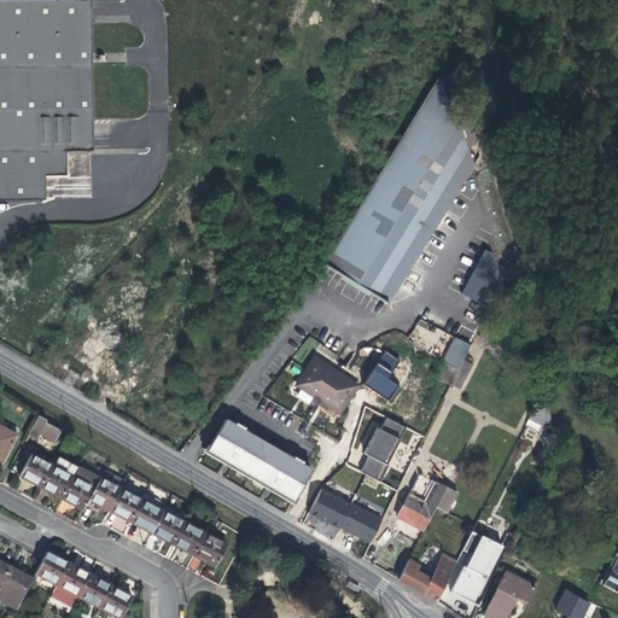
[(0,0),(0,199),(44,199),(44,175),(65,174),(65,170),(65,151),(71,151),(92,150),(88,0),(0,0)]
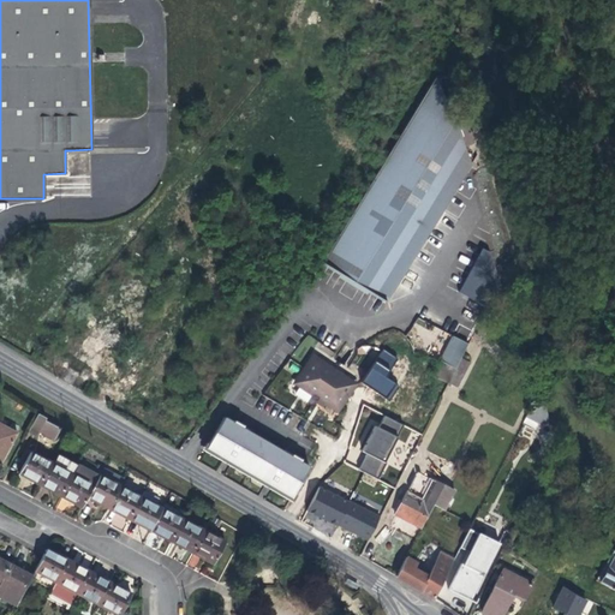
[(448,75),(435,76),(435,77),(376,172),(327,252),(321,262),(386,302),(471,163),(453,120),(465,117),(448,75)]
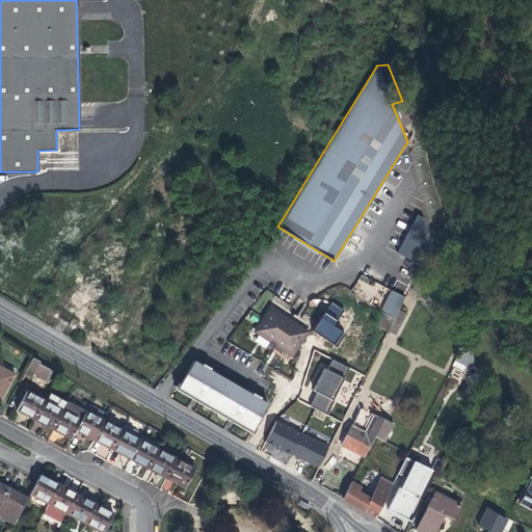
[(375,325),(388,331),(388,330),(399,310),(400,307),(388,300),(375,325)]
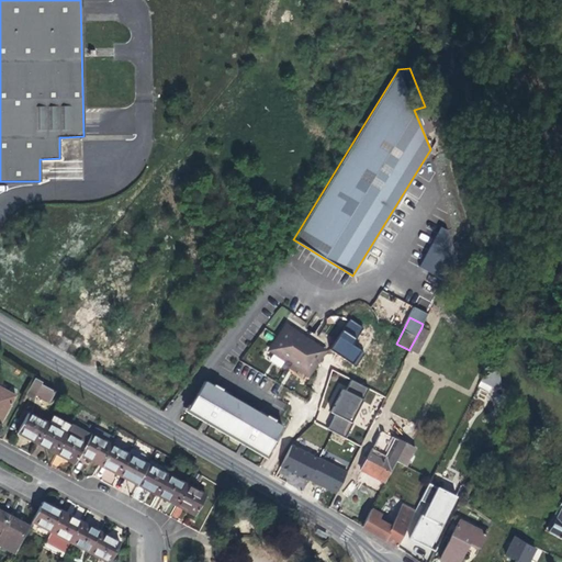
[(308,375),(326,350),(287,324),(268,349),(308,375)]
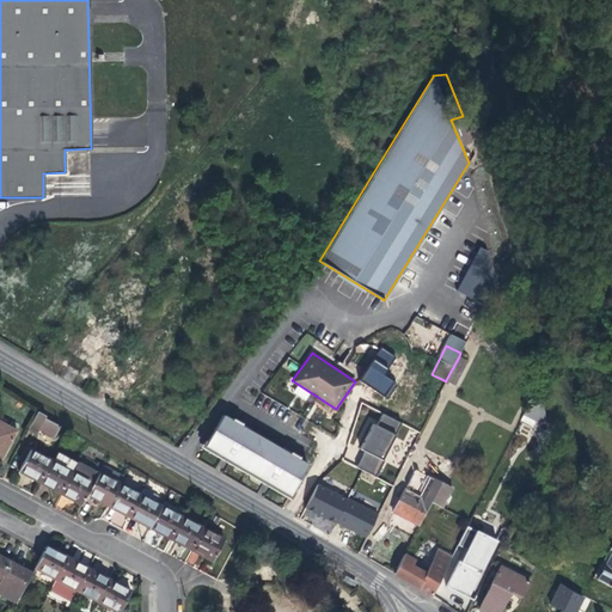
[(456,384),(467,361),(459,356),(446,380),(456,384)]
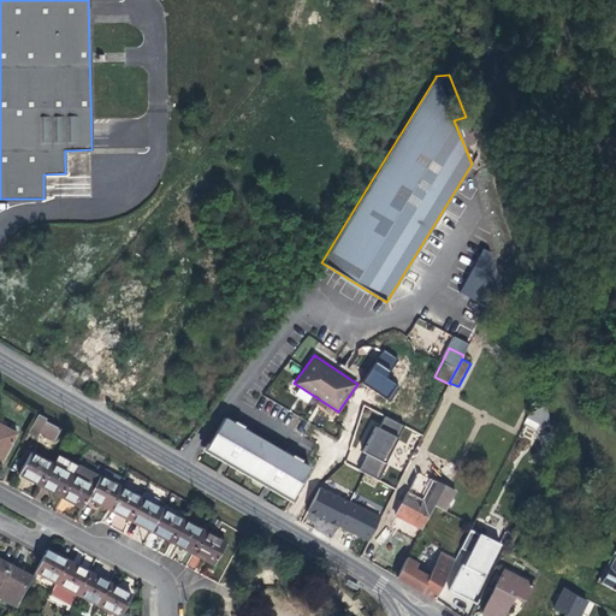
[(350,410),(350,412),(350,413),(351,413),(353,414),(355,420),(357,422),(368,428),(374,418),(380,406),(392,412),(406,385),(396,379),(390,390),(377,384),(366,386),(353,409),(351,409),(350,409),(350,410)]
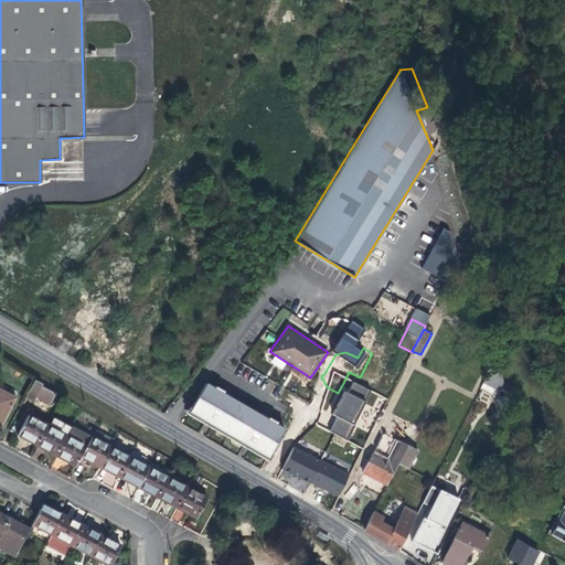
[(368,390),(351,381),(345,393),(342,391),(332,415),(336,416),(329,430),(347,440),(360,413),(358,411),(359,409),(368,390)]
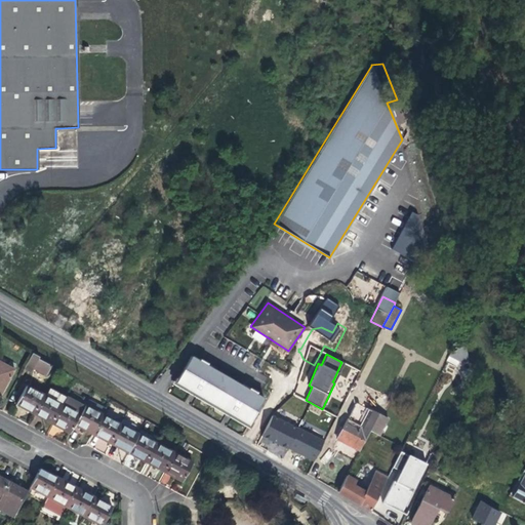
[(237,417),(249,425),(265,398),(256,393),(242,385),(213,368),(199,360),(191,355),(175,381),(187,389),(188,387),(195,391),(194,393),(198,395),(199,393),(203,395),(201,397),(212,403),(221,409),(224,407),(228,409),(227,411),(230,413),(232,411),(239,415),(237,417)]
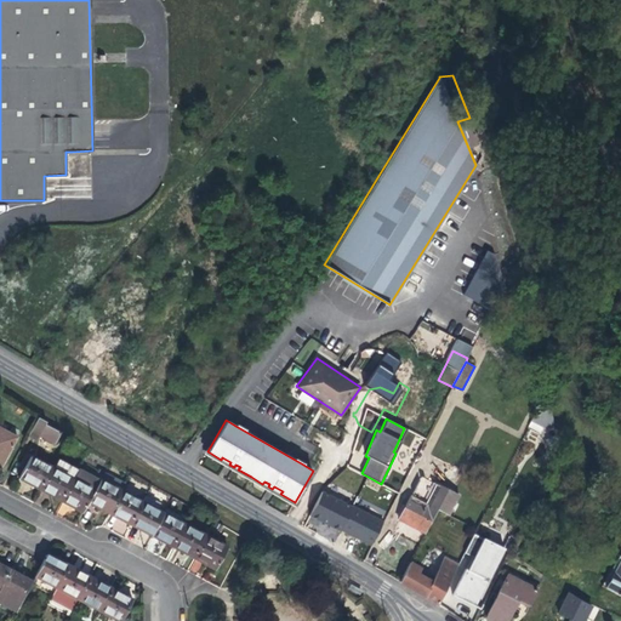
[(252,436),(254,433),(237,423),(235,426),(252,436)]
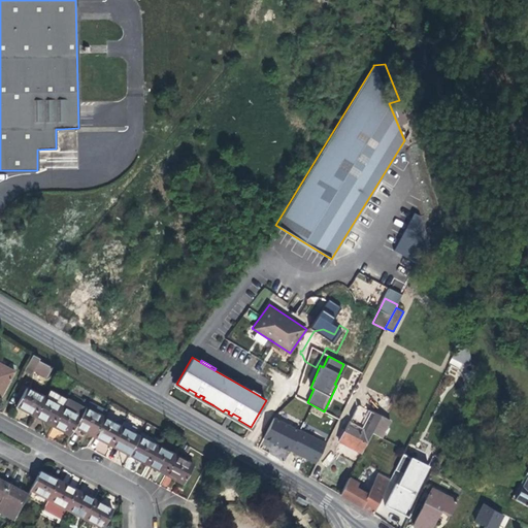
[(45,376),(51,367),(38,361),(33,370),(45,376)]
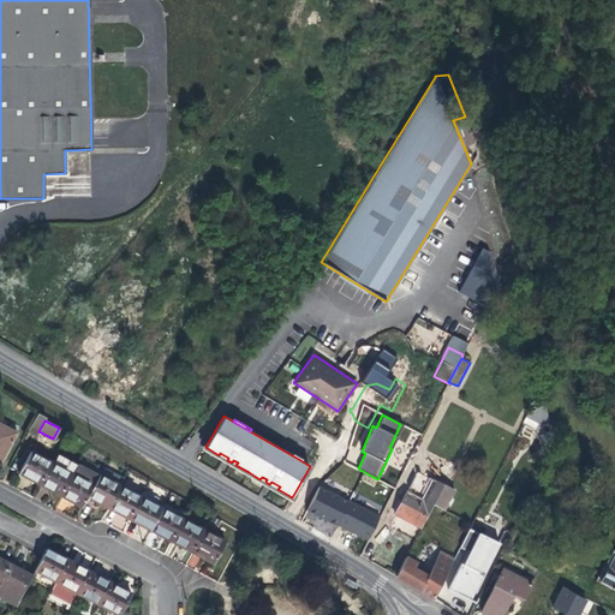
[(0,461),(17,433),(0,423),(0,461)]
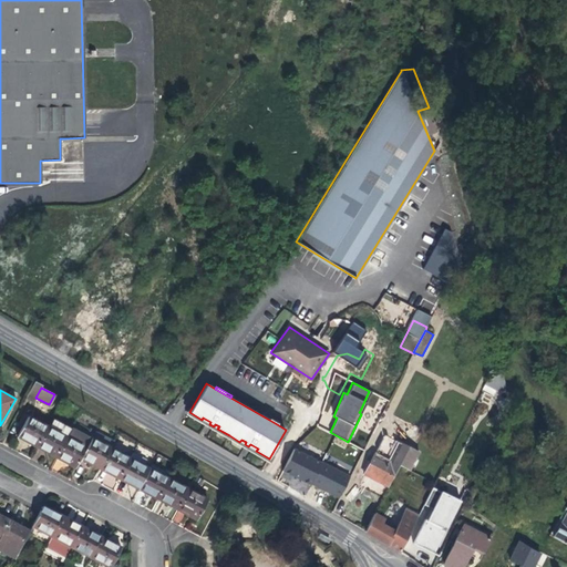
[(202,420),(189,412),(188,414),(267,460),(269,459),(256,451),(258,449),(250,444),(248,446),(245,444),(246,442),(241,440),(239,442),(229,435),(217,429),(219,426),(215,424),(214,426),(209,424),(210,422),(203,418),(202,420)]
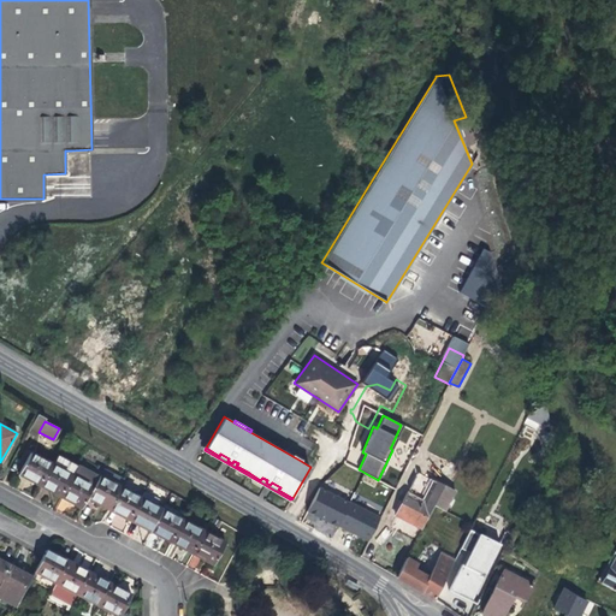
[(302,460),(285,450),(284,451),(301,461),(302,460)]
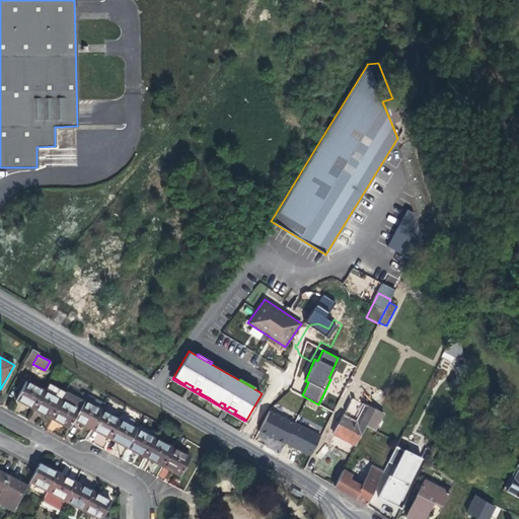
[(21,402),(33,410),(44,390),(26,381),(15,399),(21,402)]
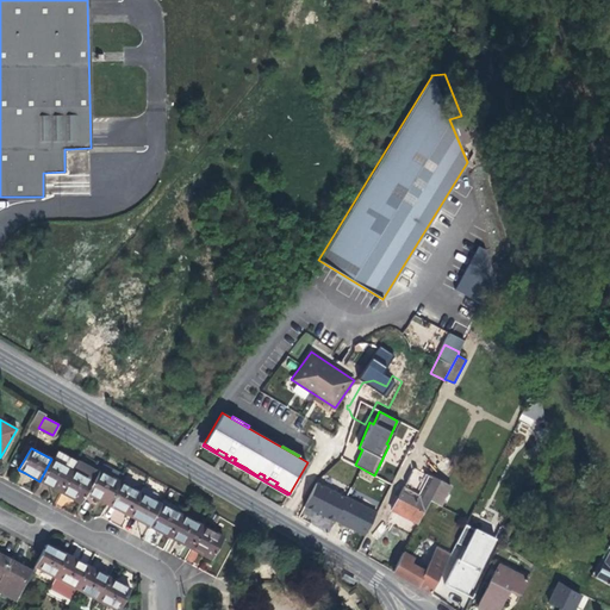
[(56,450),(51,459),(39,481),(48,485),(60,492),(76,461),(56,450)]
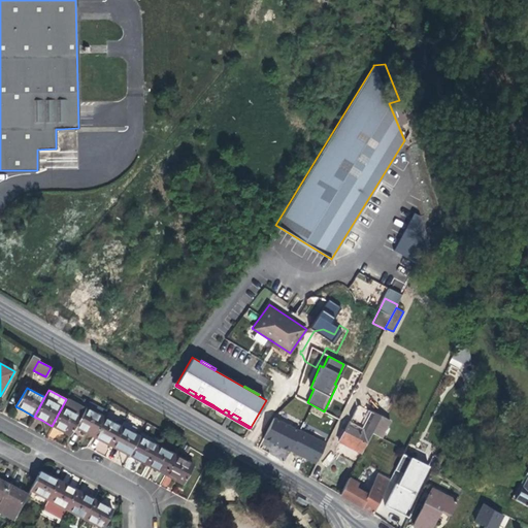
[(85,408),(66,399),(52,426),(62,431),(70,435),(75,426),(85,408)]
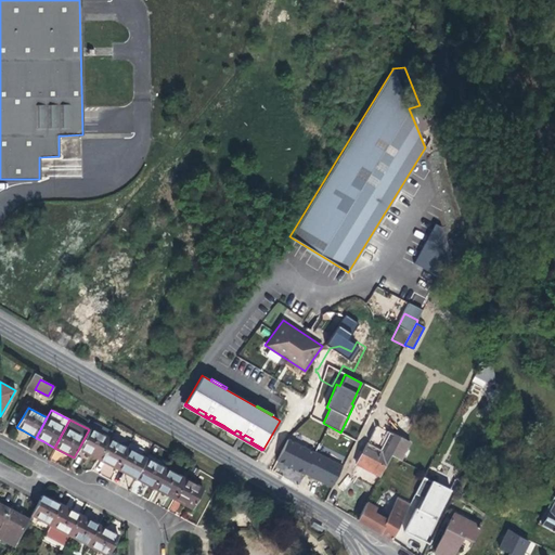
[(93,422),(89,429),(79,448),(89,453),(98,459),(108,437),(112,431),(93,422)]
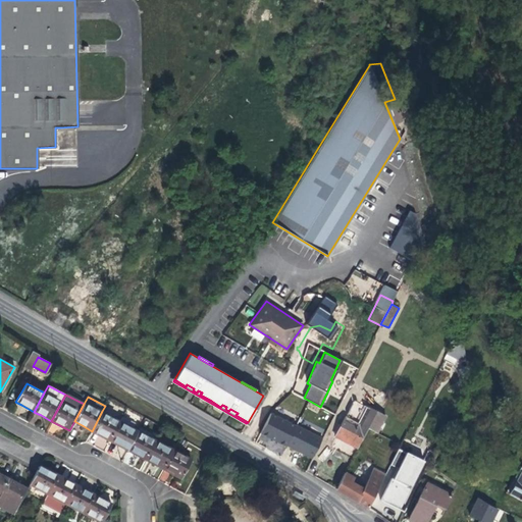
[(349,442),(357,448),(368,428),(378,433),(386,417),(366,407),(357,422),(346,416),(335,436),(336,436),(349,442)]
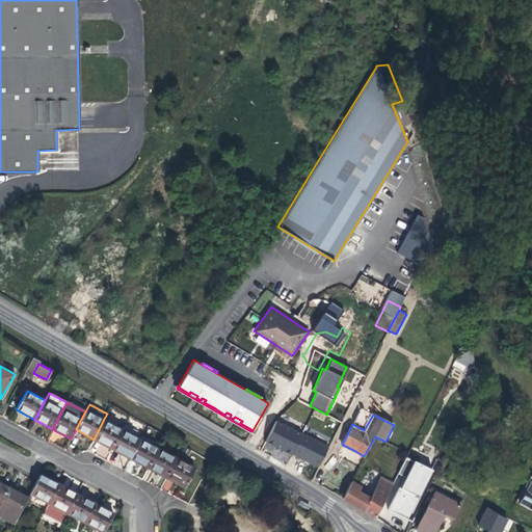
[(123,429),(104,419),(94,440),(102,444),(112,449),(123,429)]
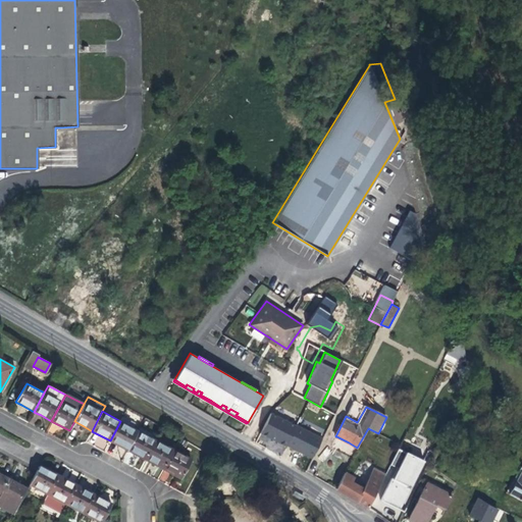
[(296,426),(270,414),(260,433),(273,439),(285,446),(296,426)]
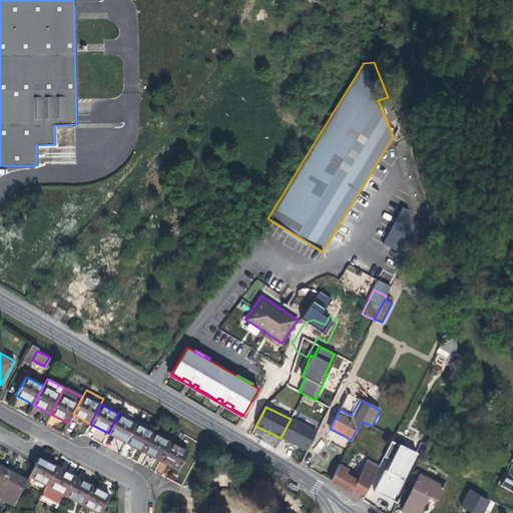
[(135,423),(118,414),(108,433),(121,440),(125,442),(135,423)]
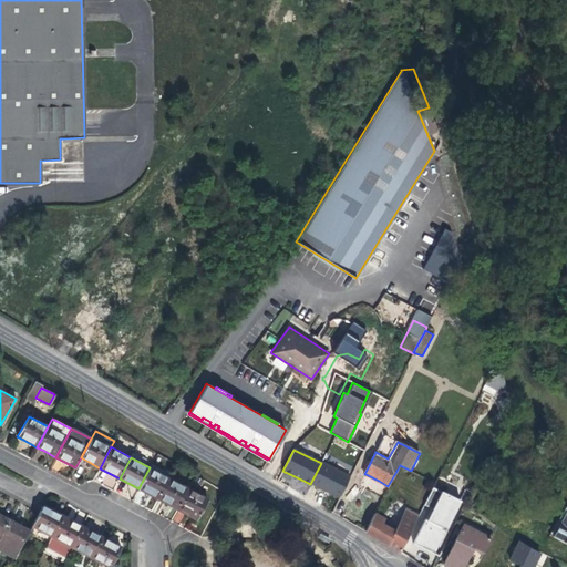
[(349,476),(321,463),(310,484),(323,491),(339,498),(349,476)]
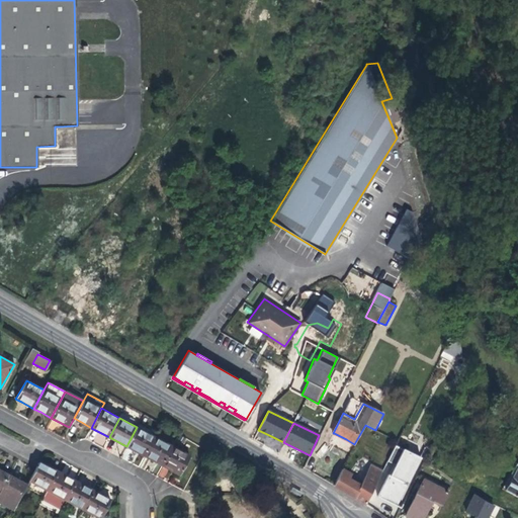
[(155,436),(137,427),(126,446),(138,452),(145,455),(155,436)]
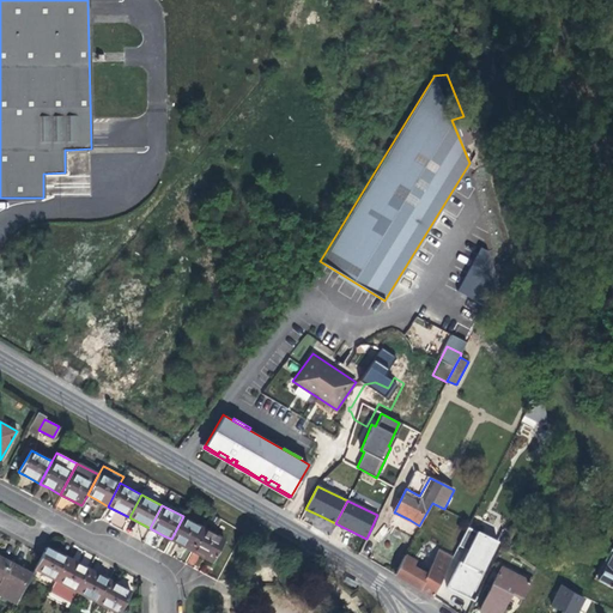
[(204,528),(183,516),(171,539),(180,545),(192,551),(204,528)]
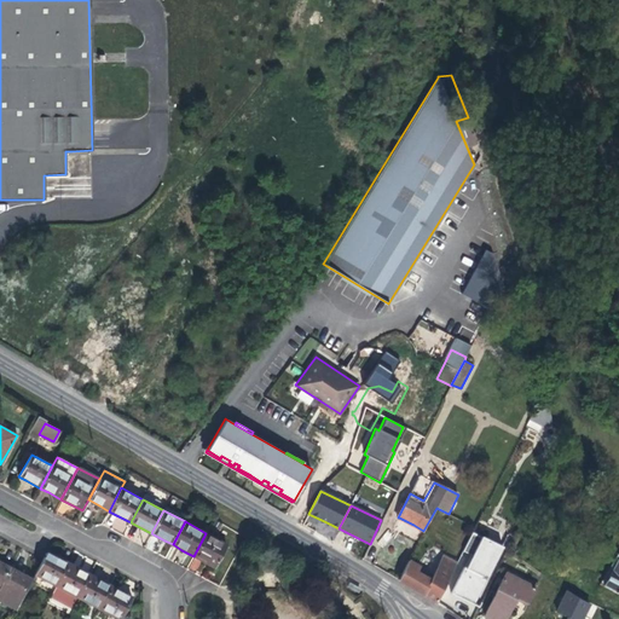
[(146,531),(131,522),(129,525),(137,528),(145,533),(146,531)]
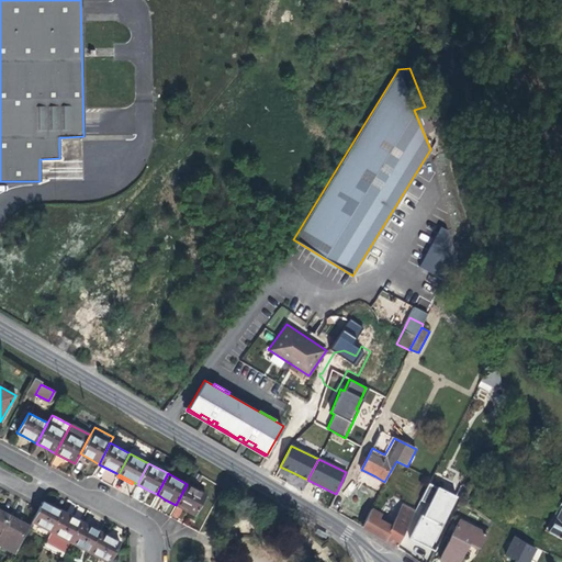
[(440,484),(430,479),(422,497),(431,502),(440,484)]
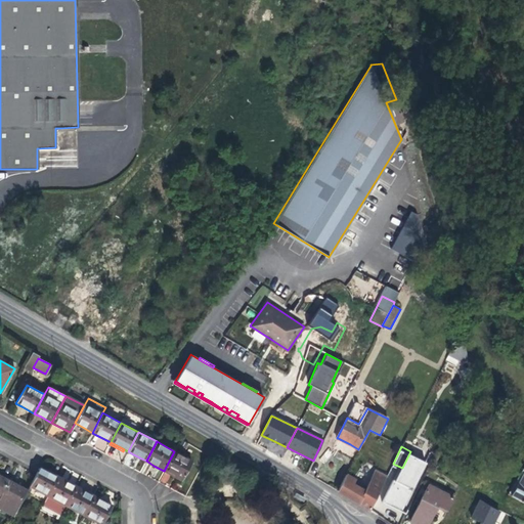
[(192,461),(174,451),(164,471),(172,475),(181,480),(192,461)]
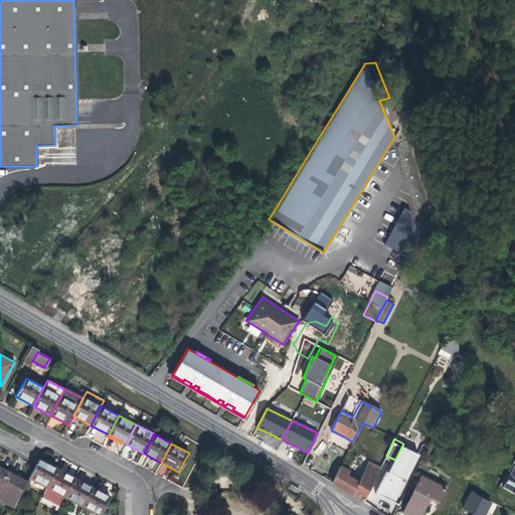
[(378,454),(372,465),(380,469),(385,458),(378,454)]
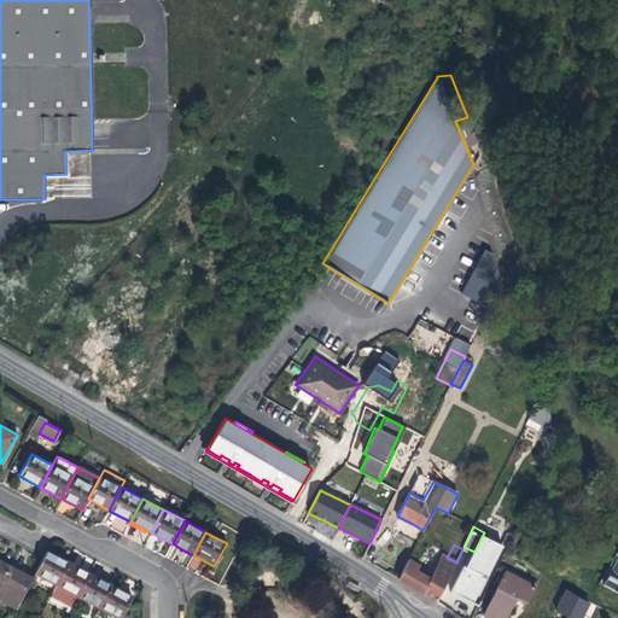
[(42,560),(35,573),(56,586),(69,563),(57,555),(47,551),(42,560)]
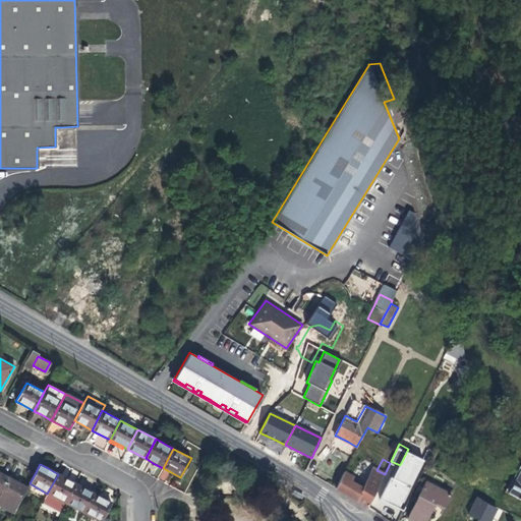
[(377,470),(372,468),(362,487),(350,480),(349,480),(343,493),(351,497),(356,500),(367,508),(385,474),(377,470)]
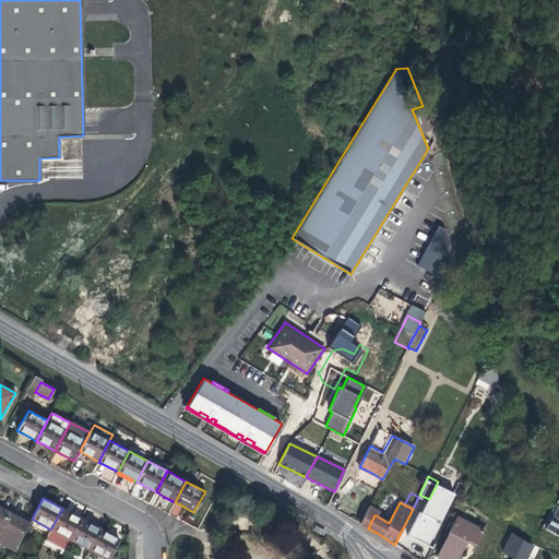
[(558,506),(557,504),(544,528),(558,536),(558,506)]
